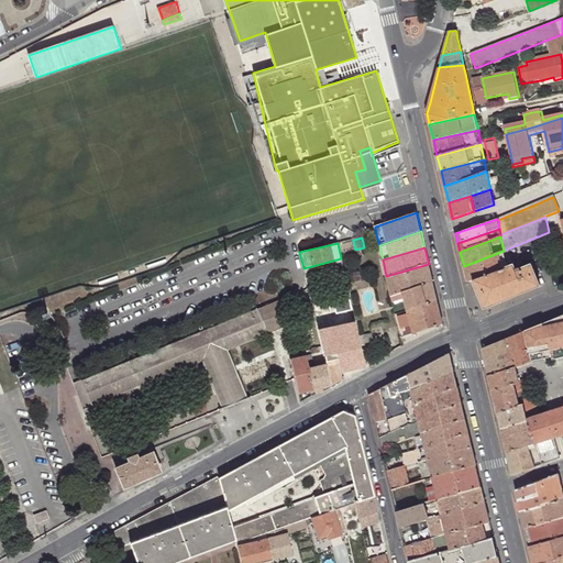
[(464,266),(467,283),(474,280),(484,277),(507,268),(504,251),(464,266)]
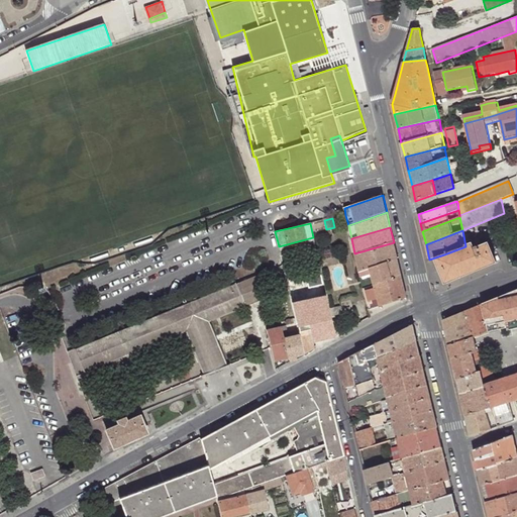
[(372,268),(398,260),(394,242),(354,253),(359,272),(372,268)]
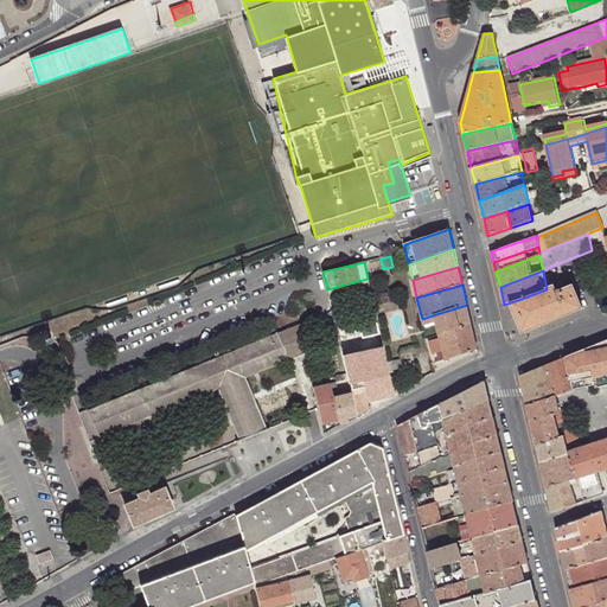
[(583,308),(574,286),(557,293),(555,286),(547,289),(560,318),(583,308)]
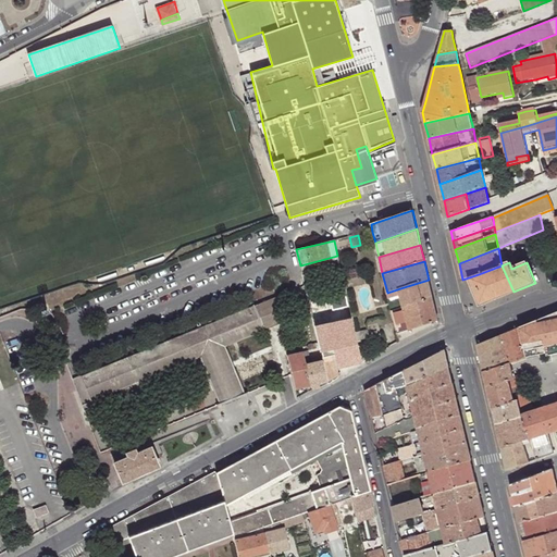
[(479,274),(490,301),(514,292),(502,265),(479,274)]
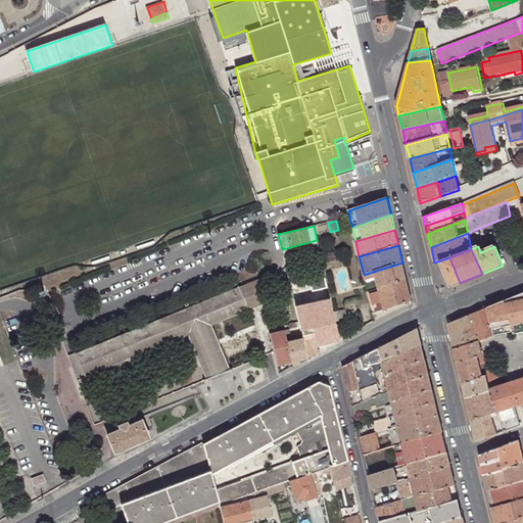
[(449,257),(440,260),(452,287),(460,283),(449,257)]
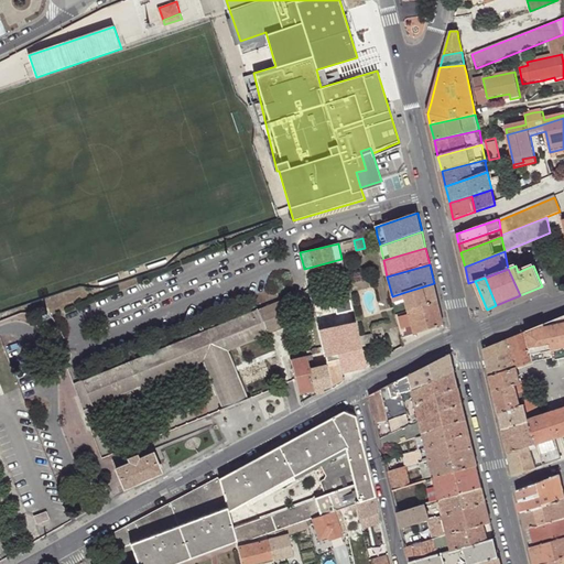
[(410,311),(438,302),(434,283),(405,292),(407,297),(408,305),(410,311)]
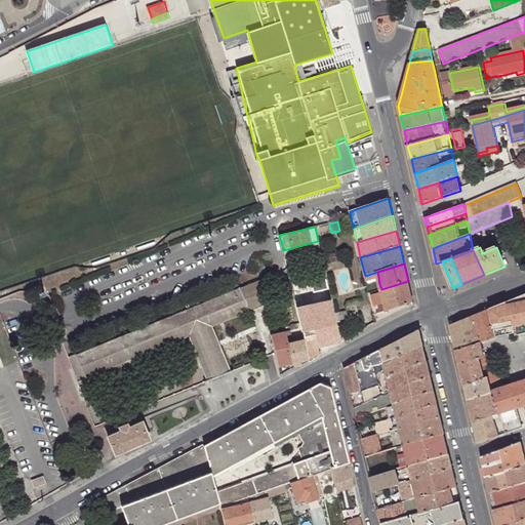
[(377,272),(365,276),(366,281),(378,277),(377,272)]
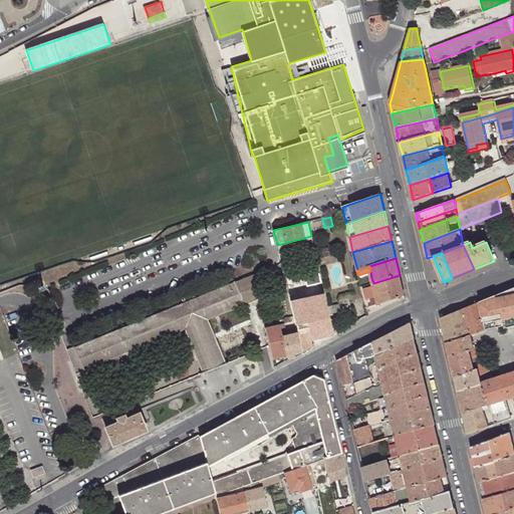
[(184,303),(74,348),(83,370),(186,328),(204,372),(226,364),(207,319),(264,295),(255,274),(234,283),(232,276),(181,297),(184,303)]
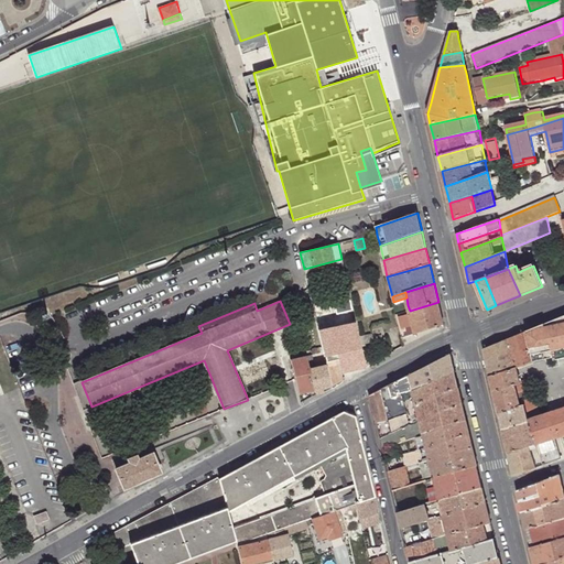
[(410,311),(397,314),(402,338),(444,325),(438,302),(410,311)]
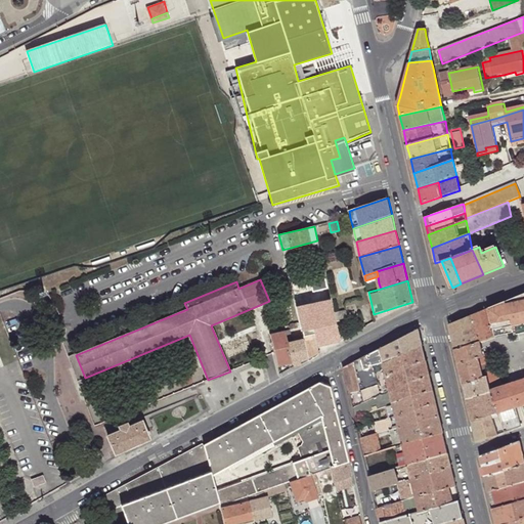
[(367,288),(368,292),(381,289),(379,284),(367,288)]
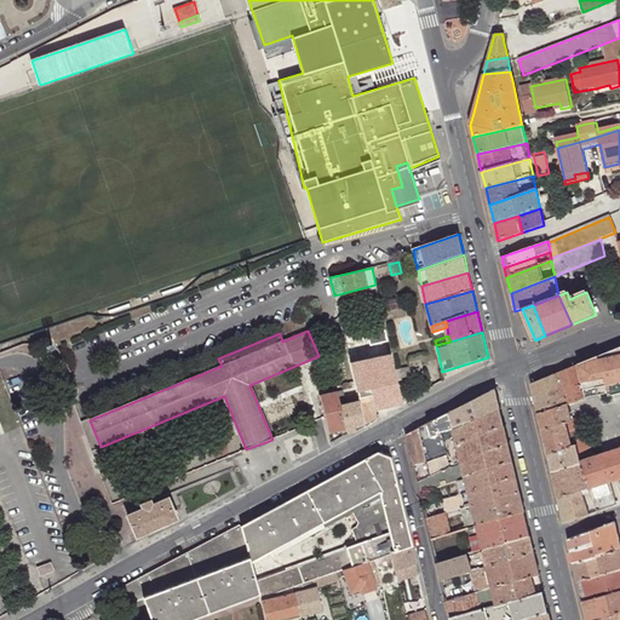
[(619,346),(579,365),(587,397),(609,392),(610,395),(619,392),(619,346)]
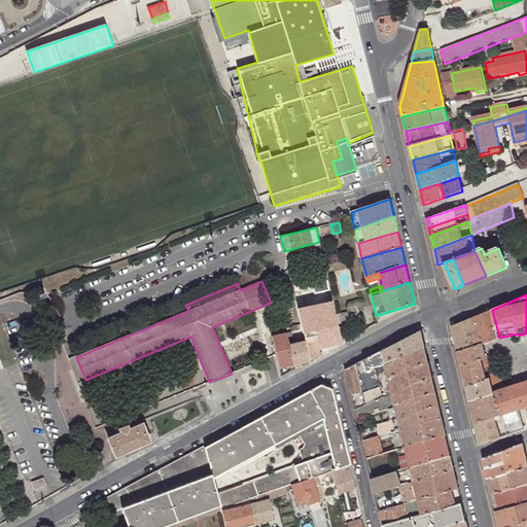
[(492,310),(476,316),(483,343),(499,338),(492,310)]
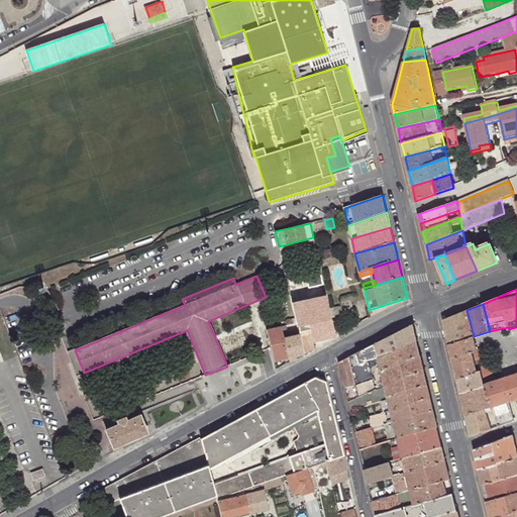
[(467,310),(455,315),(462,340),(474,336),(467,310)]
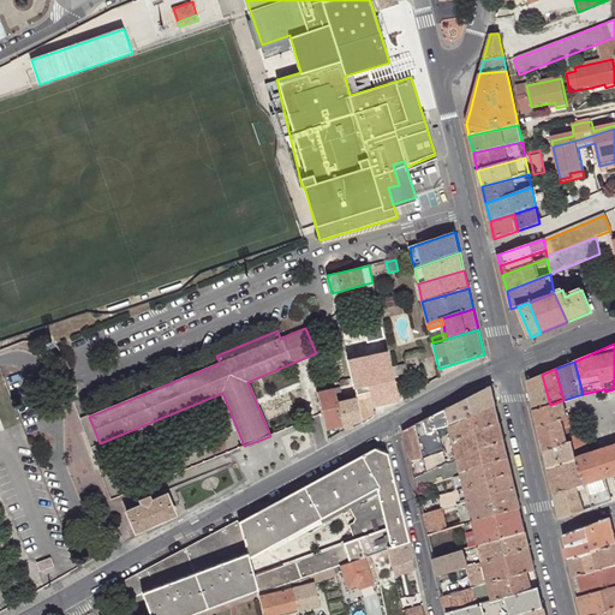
[(550,405),(542,375),(527,381),(535,410),(550,405)]
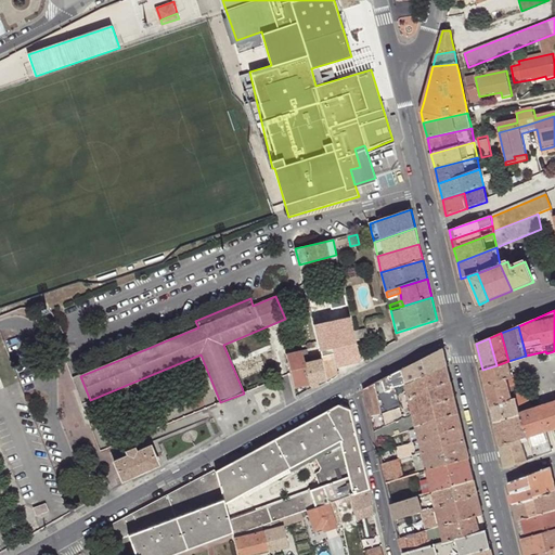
[(357,345),(361,361),(368,357),(364,343),(357,345)]
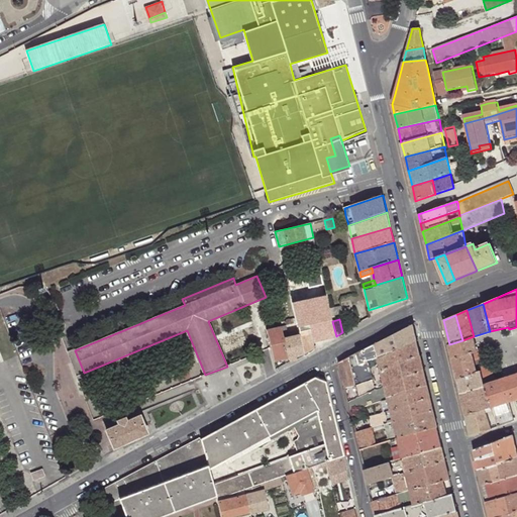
[(297,325),(299,331),(309,328),(308,323),(297,325)]
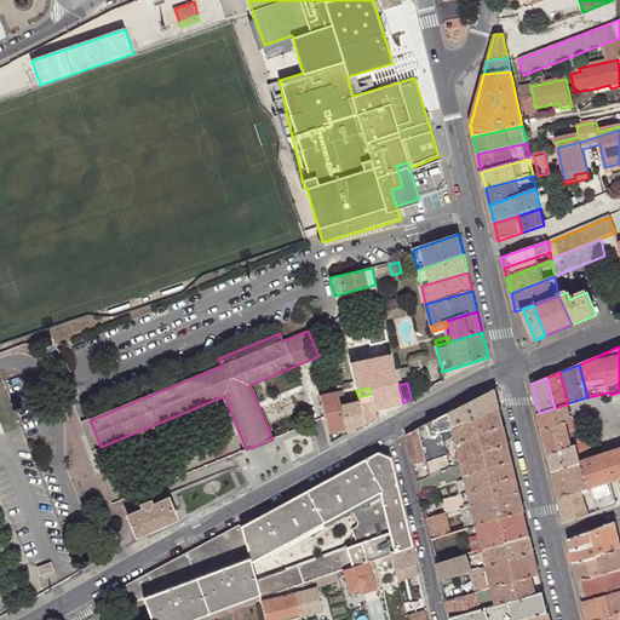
[(495,389),(451,412),(454,429),(500,408),(495,389)]
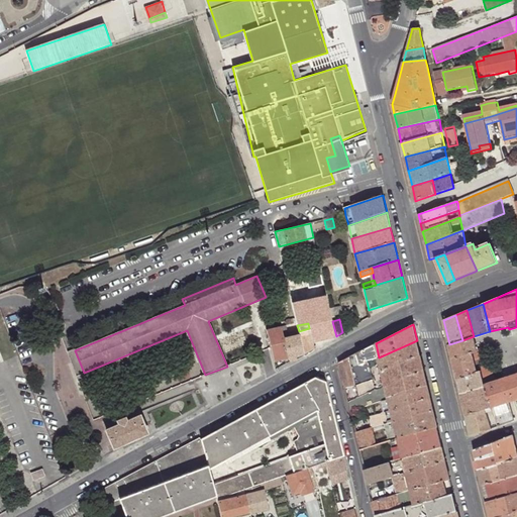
[(272,348),(276,369),(277,371),(287,366),(286,357),(289,356),(285,337),(284,335),(282,326),(267,329),(272,348)]
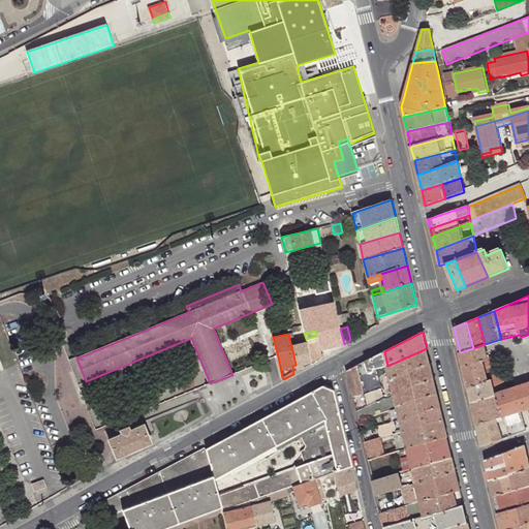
[(249,336),(225,345),(231,361),(256,351),(249,336)]
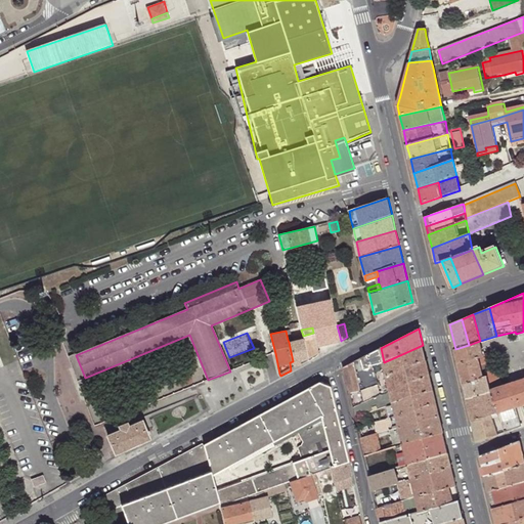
[(309,358),(309,360),(313,358),(316,356),(319,353),(313,333),(303,336),(303,339),(289,342),(293,361),(301,360),(309,358)]
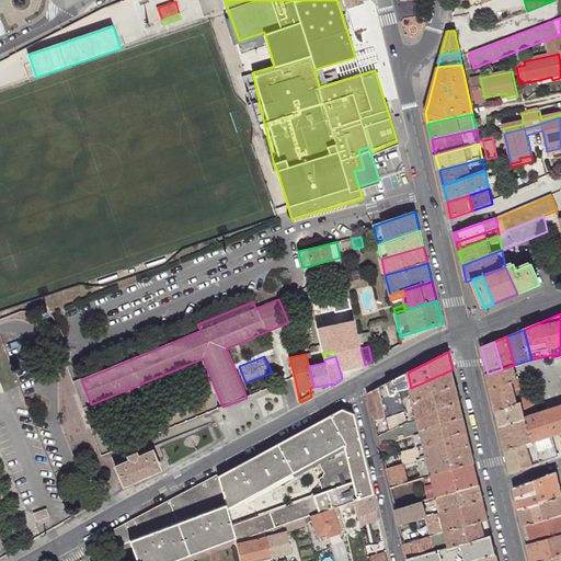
[(488,374),(492,390),(518,381),(517,379),(514,365),(502,369),(488,374)]
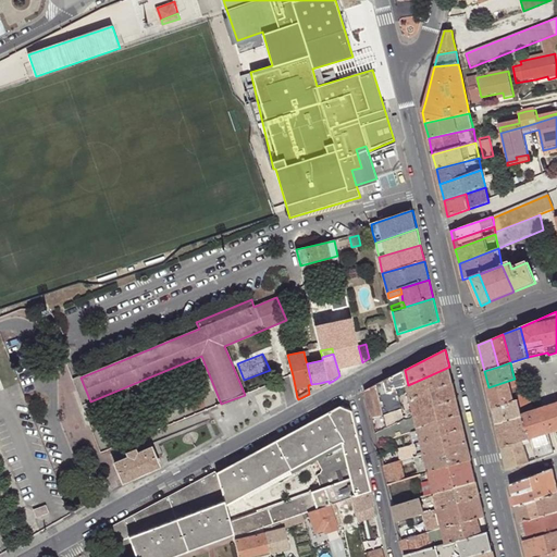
[(411,400),(453,383),(449,367),(408,385),(409,390),(410,396),(411,400)]
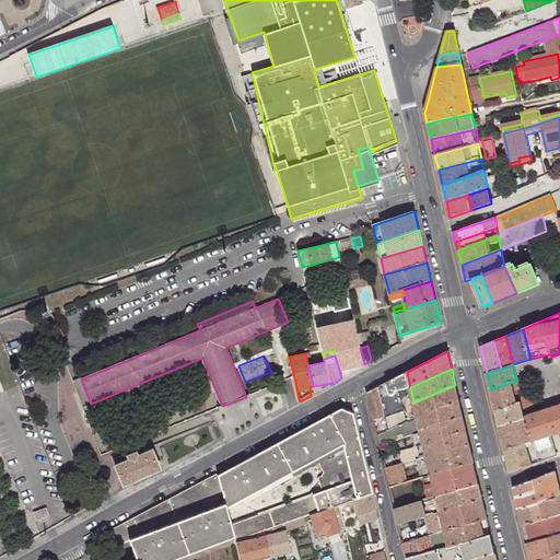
[(393,411),(413,403),(412,398),(407,399),(406,394),(411,392),(410,387),(407,372),(386,383),(393,411)]
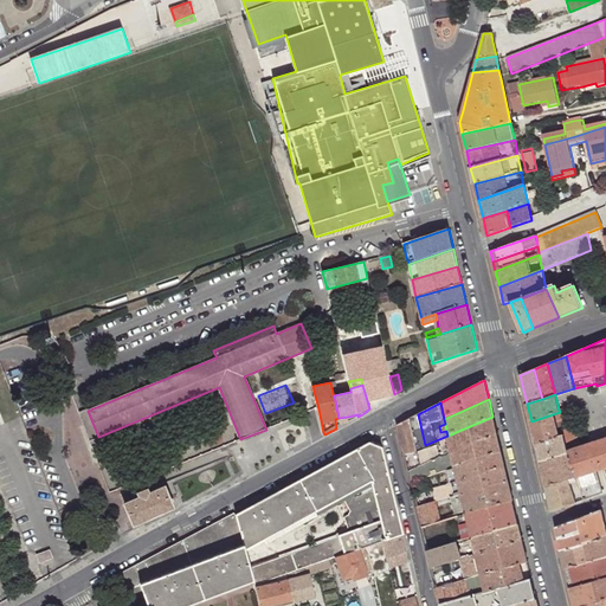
[(532,421),(536,444),(563,436),(567,451),(580,446),(577,433),(573,433),(567,408),(559,410),(560,412),(532,421)]
